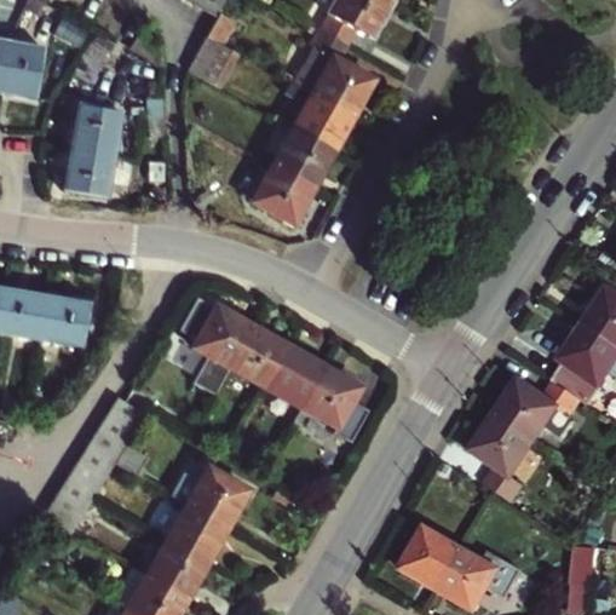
[(29,0),(28,4),(44,11),(49,0),(29,0)]
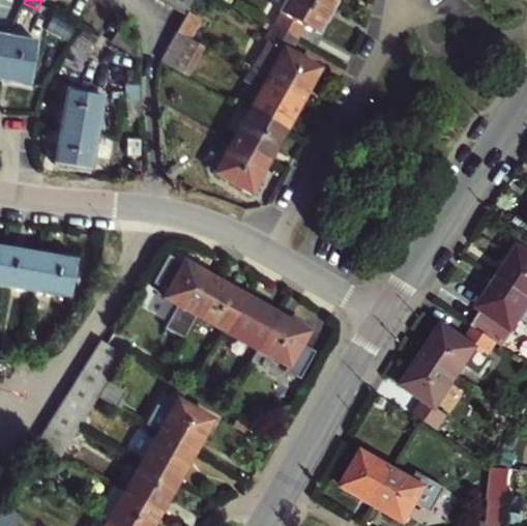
[(189,11),(196,0),(171,0),(171,1),(189,11)]
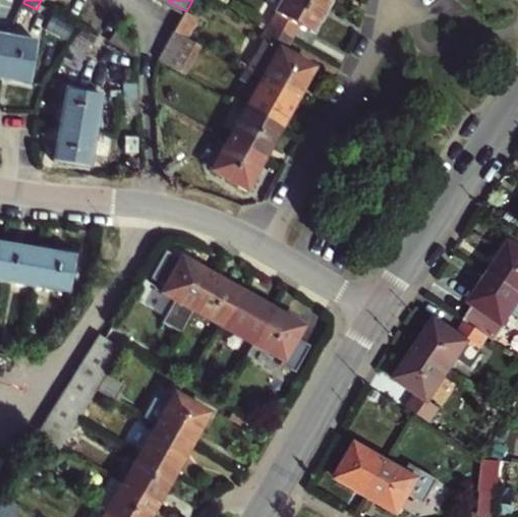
[(281,0),(269,23),(293,38),(301,23),(311,30),(329,0),(281,0)]
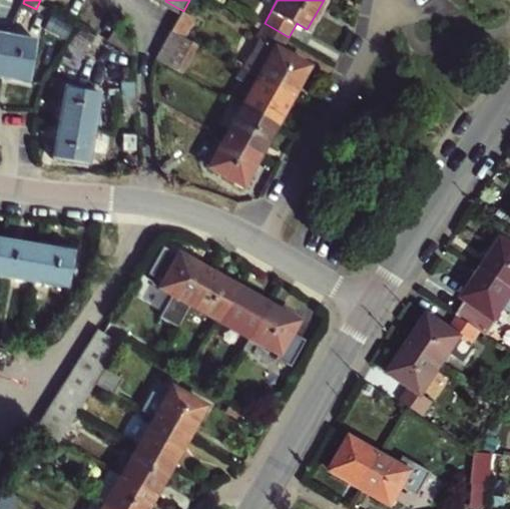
[(195,17),(183,11),(174,27),(186,34),(195,17)]
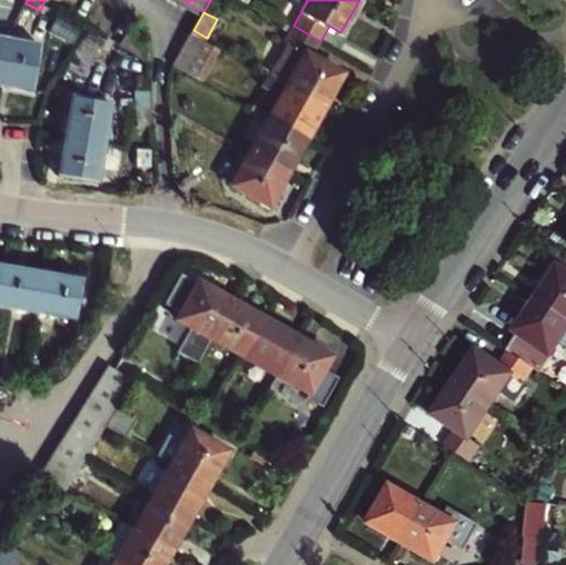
[(281,58),(272,75),(327,105),(343,75),(311,57),(320,41),(294,26),(285,42),(303,52),(295,67),(281,58)]
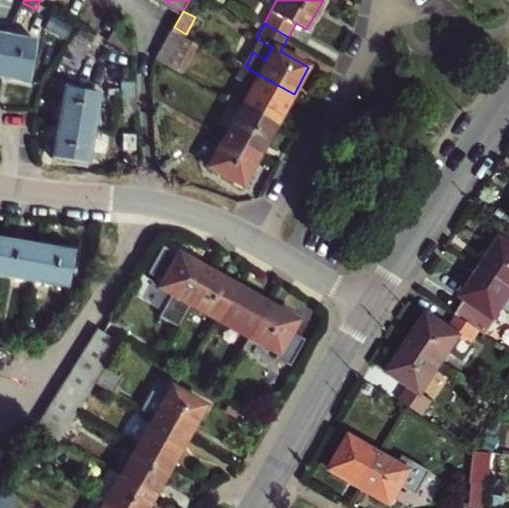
[(174,27),(158,56),(184,71),(200,42),(186,34),(174,27)]
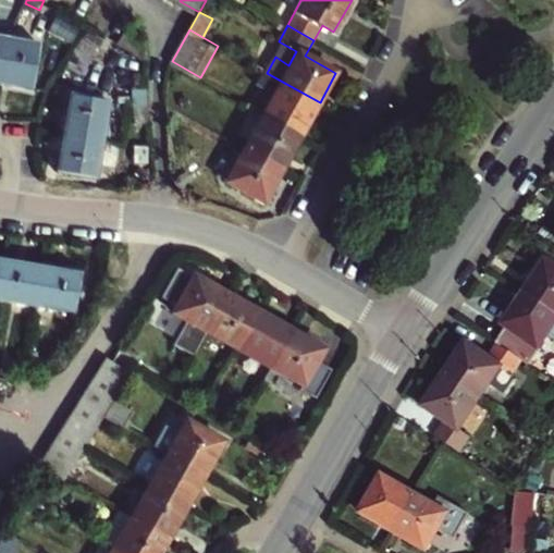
[(0,77),(4,78),(12,36),(0,33),(0,77)]
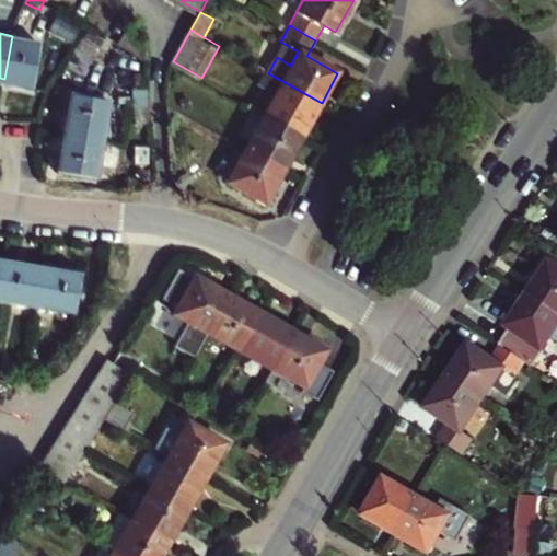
[(41,42),(12,36),(4,79),(33,84),(41,42)]
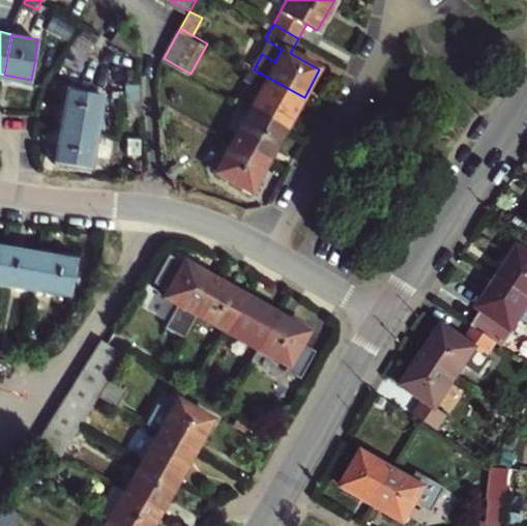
[(303,37),(298,46),(324,60),(328,51),(303,37)]
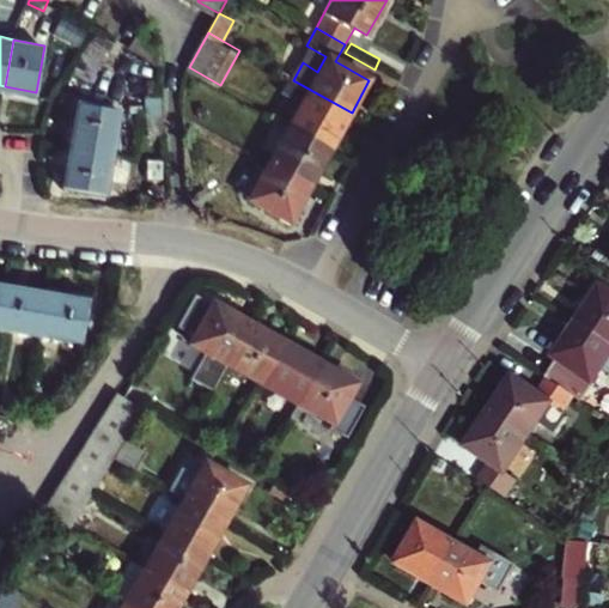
[(304,99),(291,125),(332,147),(352,113),(293,80),(288,78),(284,87),(304,99)]
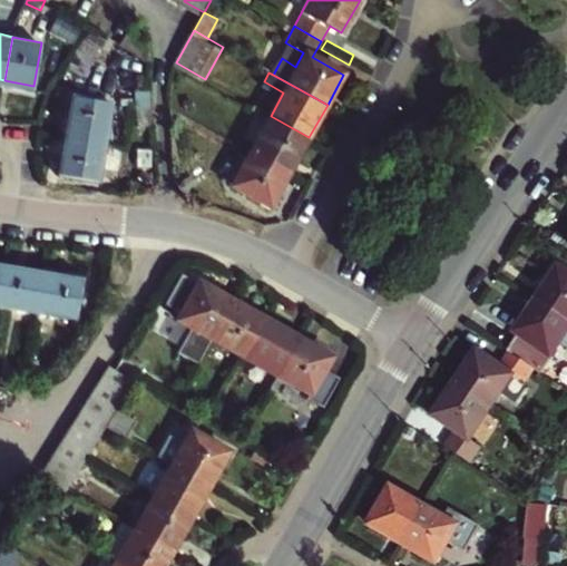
[(139,107),(153,106),(150,88),(137,89),(139,107)]
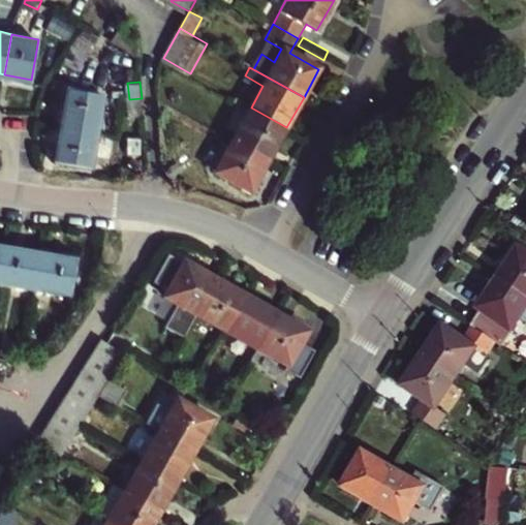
[(69,88),(63,123),(98,129),(104,94),(69,88)]
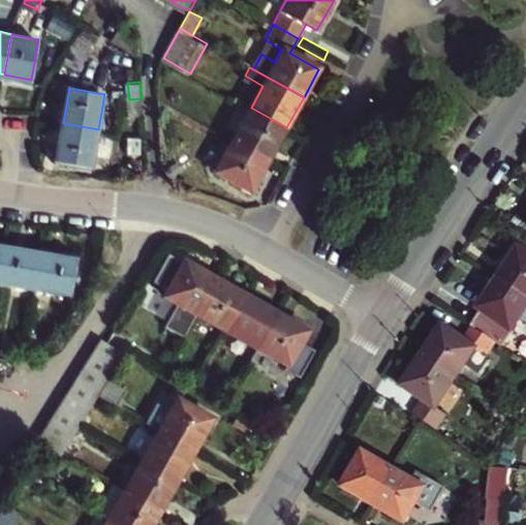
[(142,98),(129,99),(131,114),(143,113),(142,98)]
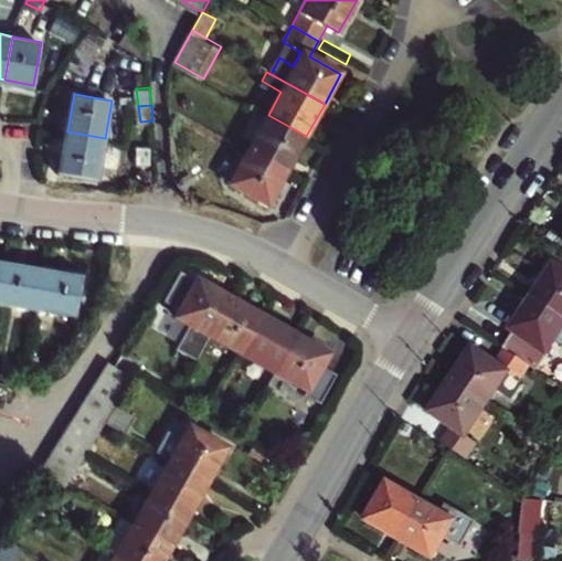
[(254,139),(250,148),(287,168),(306,136),(268,115),(257,108),(245,133),(254,139)]
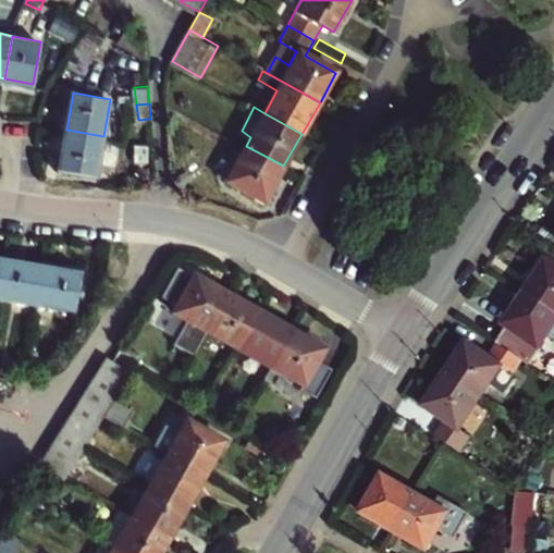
[(96,174),(103,136),(66,130),(59,167),(96,174)]
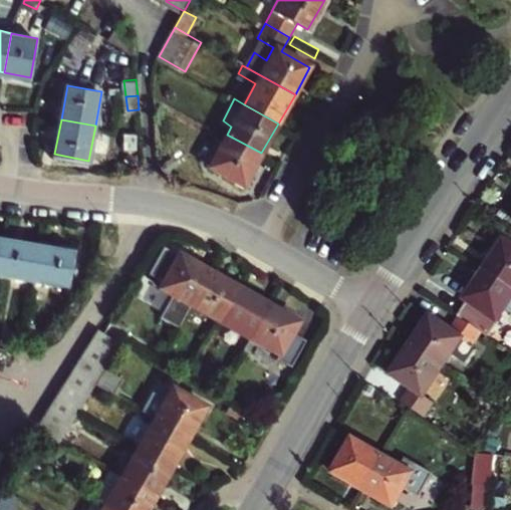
[(245,184),(261,153),(227,135),(211,164),(245,184)]
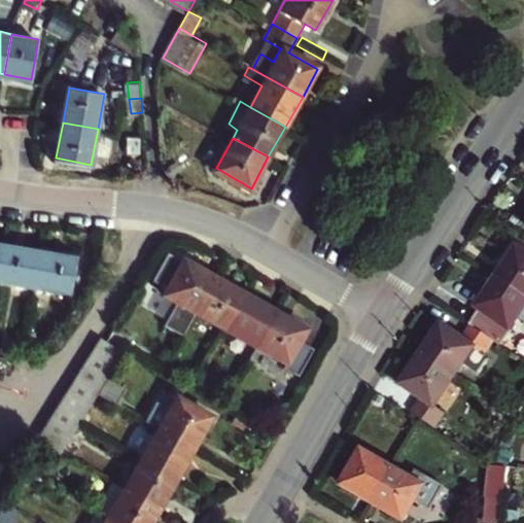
[(36,284),(42,250),(7,244),(1,278),(36,284)]
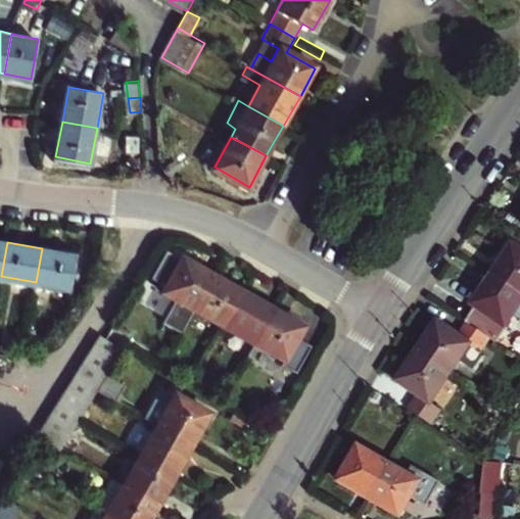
[(519,246),(515,243),(495,273),(519,288),(519,246)]
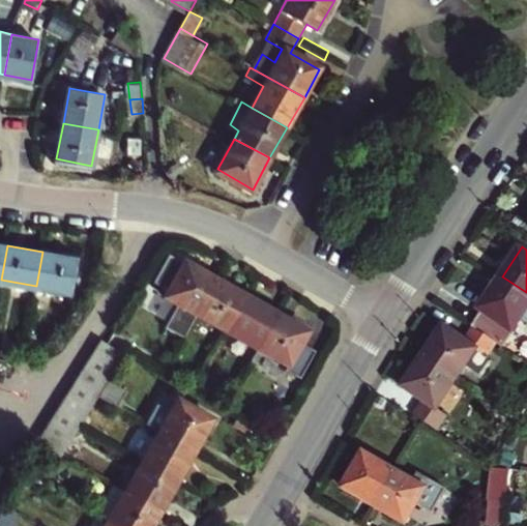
[(78,258),(42,252),(36,286),(72,292),(72,290),(78,258)]
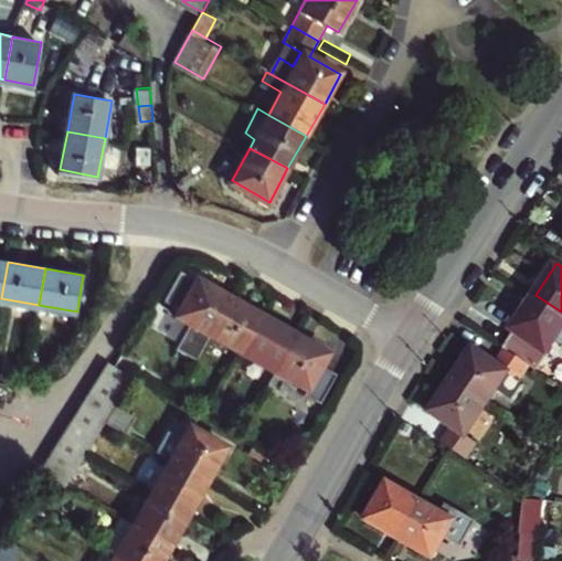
[(83,275),(77,309),(92,313),(97,277),(83,275)]
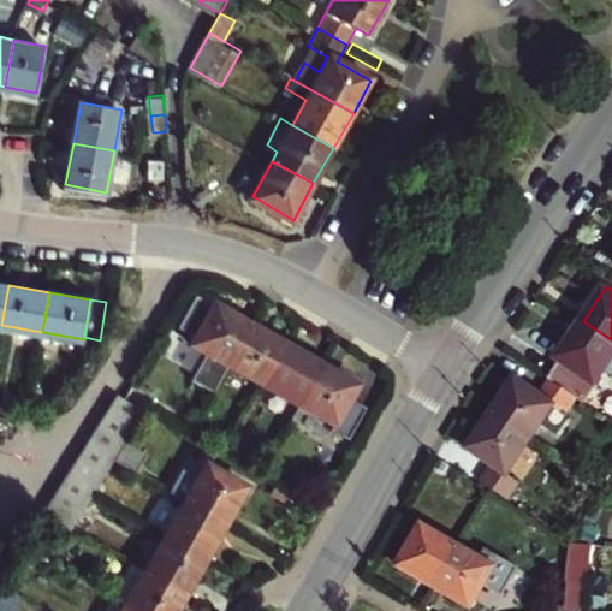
[(232,361),(254,321),(217,301),(195,340),(232,361)]
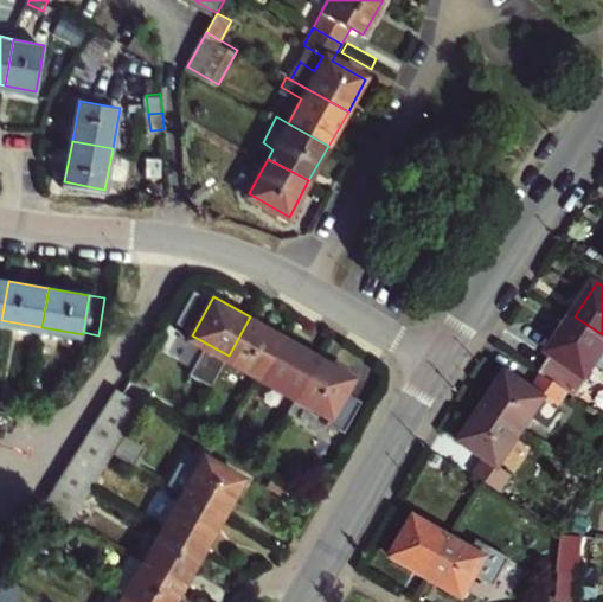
[(287,337),(250,316),(229,356),(264,376),(287,337)]
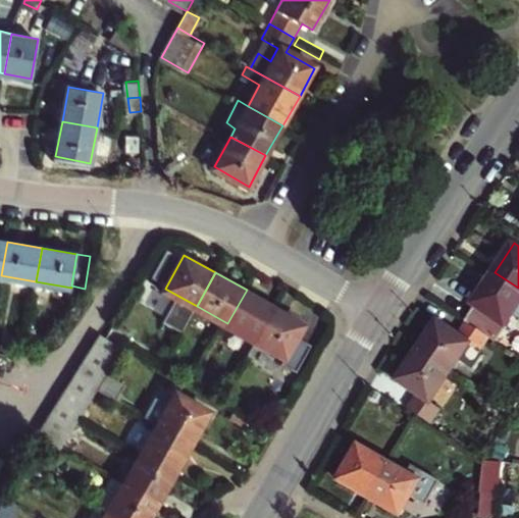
[(518,288),(495,272),(475,301),(507,323),(509,320),(518,327),(518,288)]
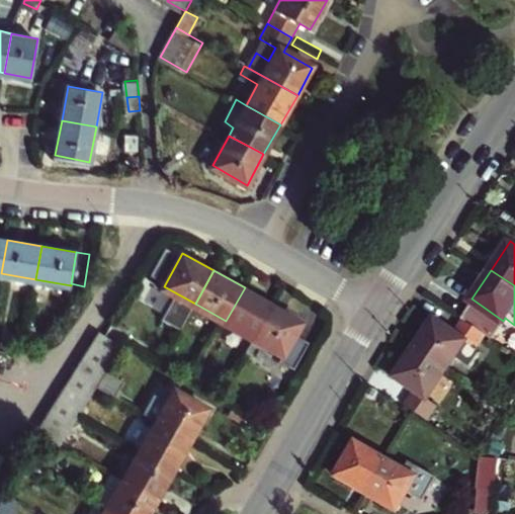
[(245,287),(226,321),(254,337),(273,304),(245,287)]
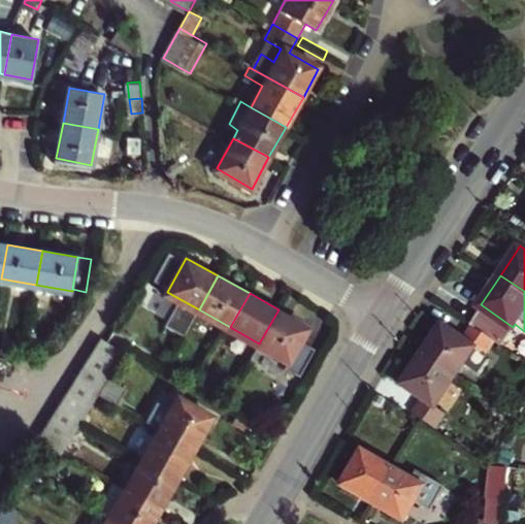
[(279,309),(259,344),(290,361),(288,365),(301,372),(317,346),(303,337),(309,327),(279,309)]
